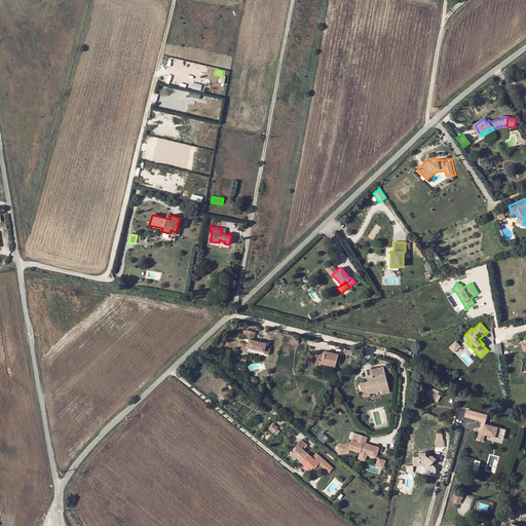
[(242,343),(240,350),(246,351),(247,348),(263,352),(263,354),(268,355),(269,349),(264,348),(265,344),(264,344),(260,343),(253,341),(255,333),(246,331),(245,331),(242,339),(249,340),(247,345),(242,343)]
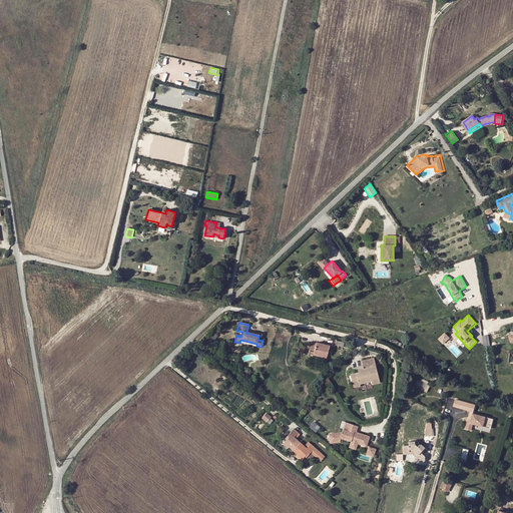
[(292,331),(284,329),(282,335),(290,337),(292,331)]
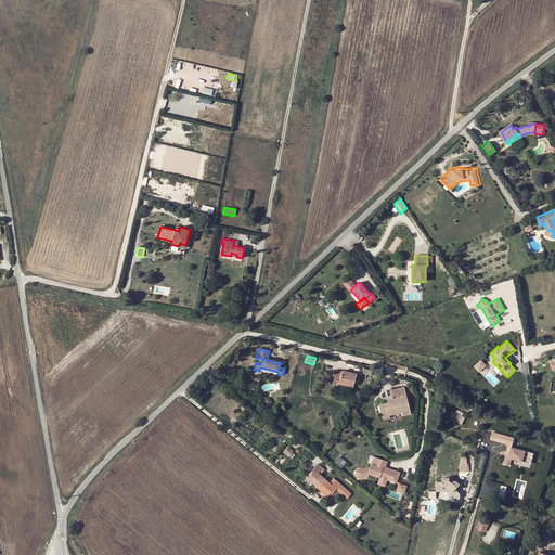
[(480,360),(474,366),(479,372),(486,366),(480,360)]
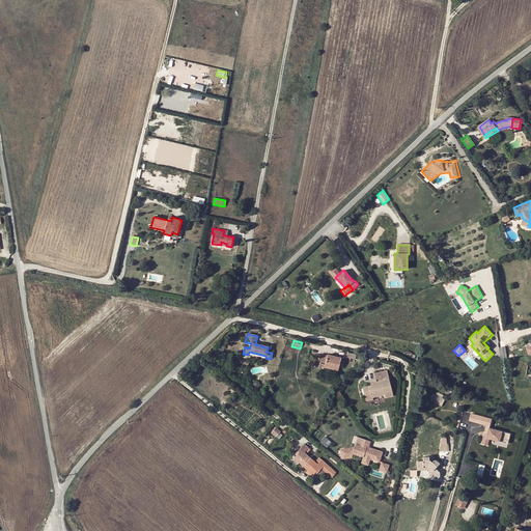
[(213,356),(217,359),(223,351),(219,347),(213,356)]
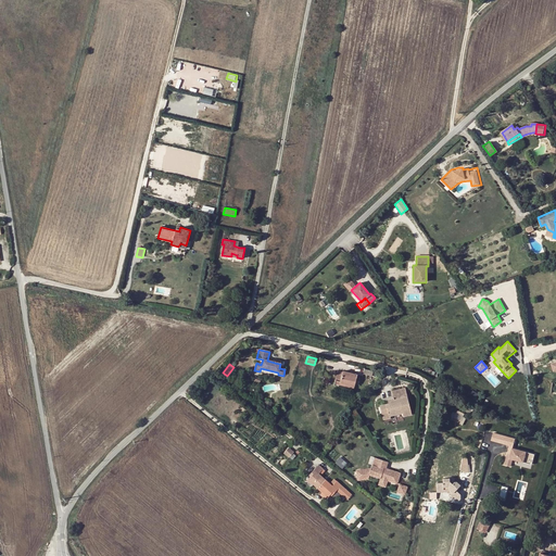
[(345,383),(354,386),(357,375),(343,370),(342,373),(338,370),(335,383),(345,386),(345,383)]
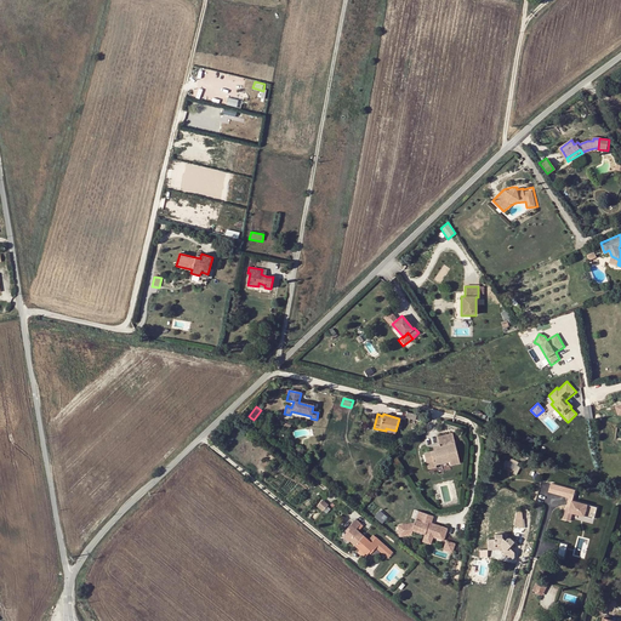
[(433,446),(434,450),(434,451),(432,453),(431,451),(423,453),(427,462),(433,461),(434,465),(436,465),(450,461),(450,465),(460,462),(453,433),(437,437),(439,444),(433,446)]
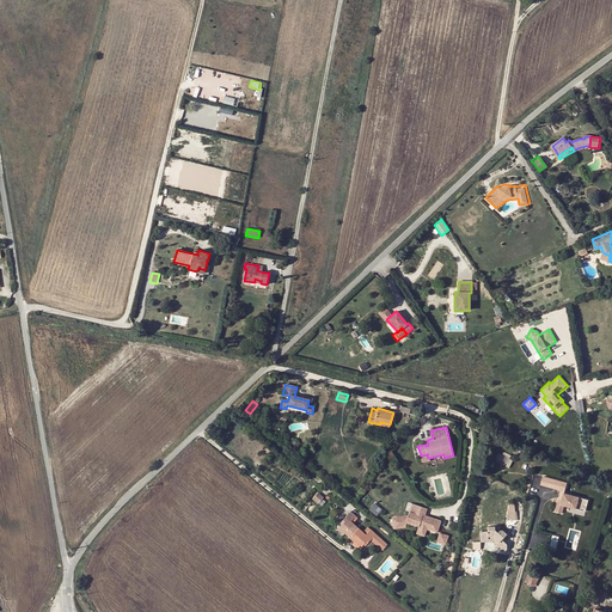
[(502,454),(497,453),(494,460),(506,465),(510,454),(503,451),(502,454)]
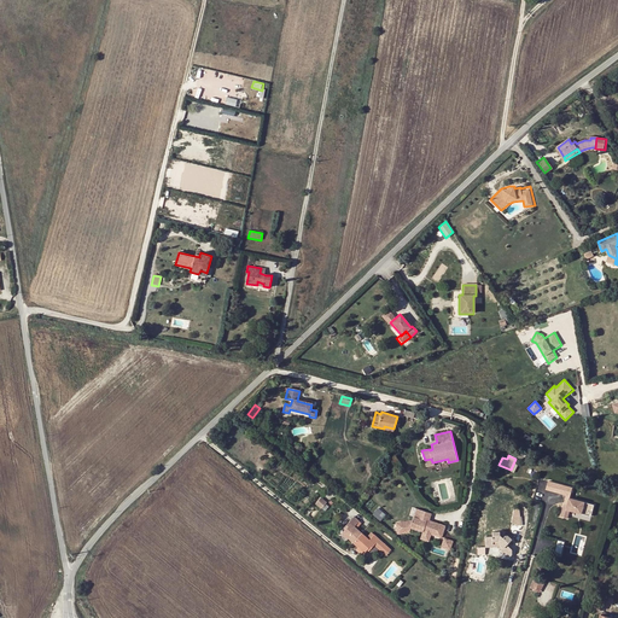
[(547,479),(544,490),(565,496),(560,517),(567,518),(569,511),(592,517),(594,505),(571,499),(575,488),(547,479)]
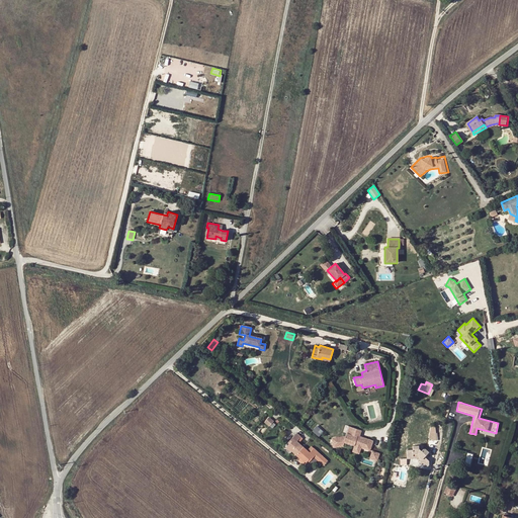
[(273,421),(266,415),(262,420),(269,426),(273,421)]
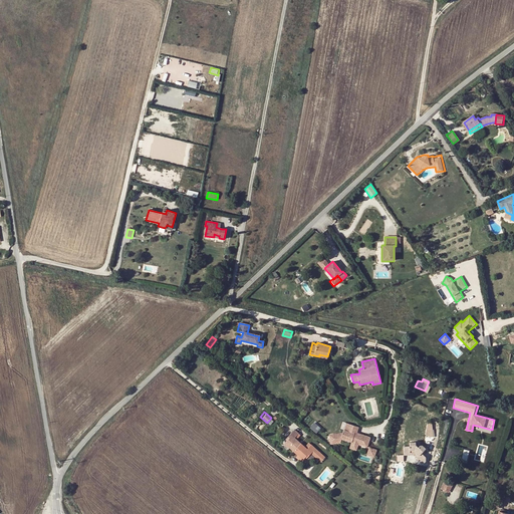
[(315,432),(320,427),(314,422),(309,427),(315,432)]
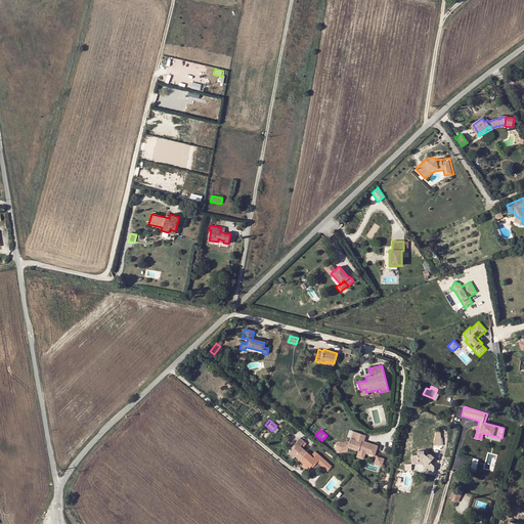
[(349,441),(336,443),(337,453),(347,452),(348,447),(358,451),(356,456),(363,459),(365,452),(375,456),(379,445),(364,441),(366,435),(352,431),(349,441)]
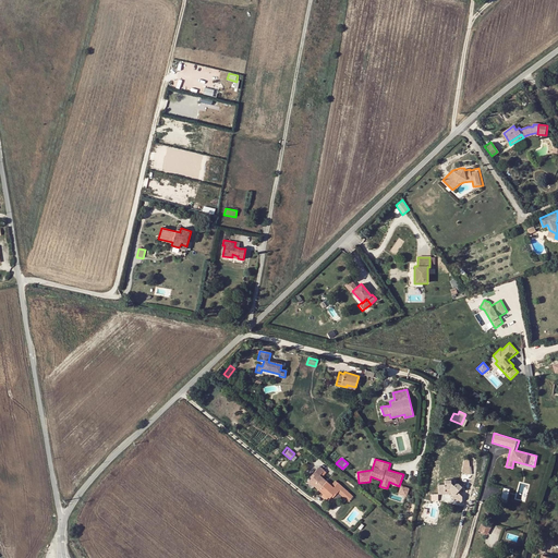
[(319,466),(312,474),(313,476),(312,478),(308,482),(314,486),(324,495),(328,499),(331,496),(334,494),(335,496),(338,493),(348,501),(352,497),(335,481),(330,485),(319,475),(320,475),(324,471),(319,466)]
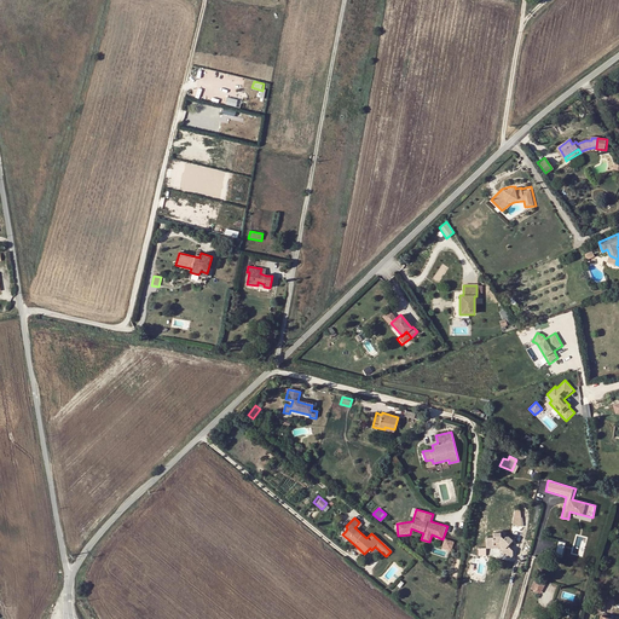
[(502,551),(509,559),(513,556),(513,551),(507,547),(513,541),(508,537),(504,537),(504,532),(493,533),(493,538),(486,538),(486,545),(499,545),(504,549),(502,551)]
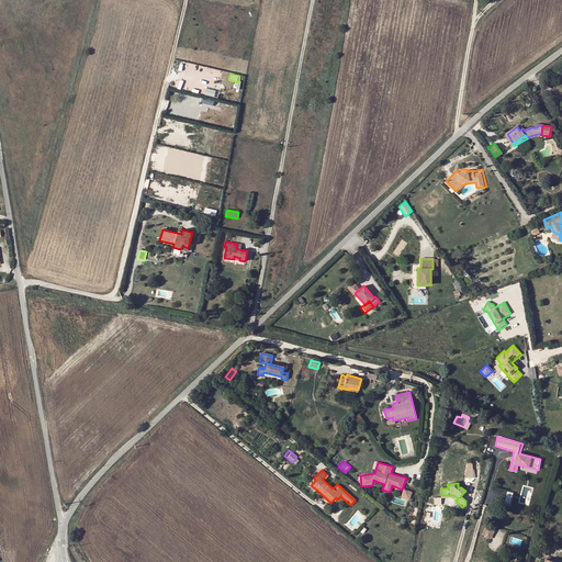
[(404,490),(401,497),(409,499),(412,492),(404,490)]
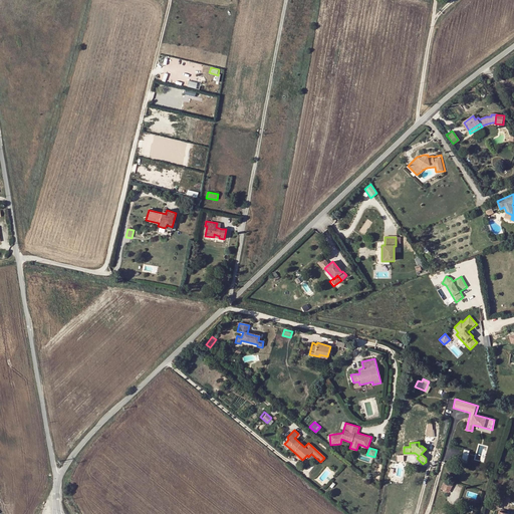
[(466,462),(470,451),(464,449),(461,461),(466,462)]
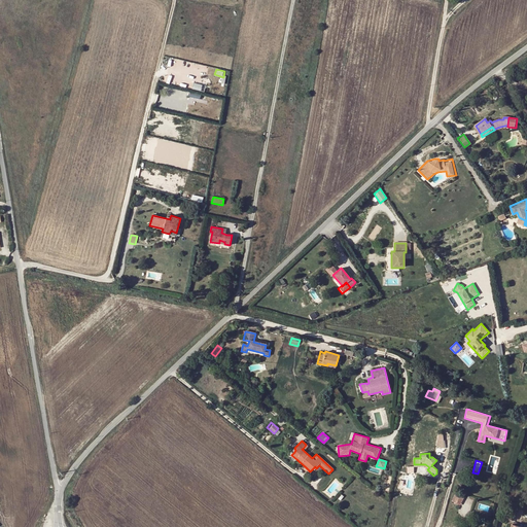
[(456,492),(451,501),(460,505),(464,497),(456,492)]
